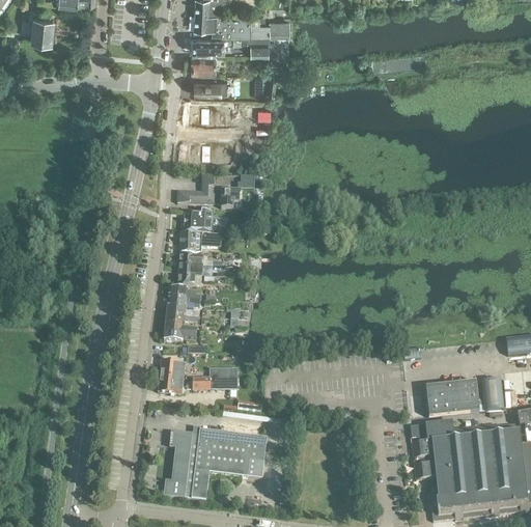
[(251,14),(223,12),(223,5),(195,4),(194,25),(211,26),(211,33),(241,33),(249,33),(268,33),(289,33),(289,18),(269,18),(269,21),(261,21),(261,14),(251,14)]
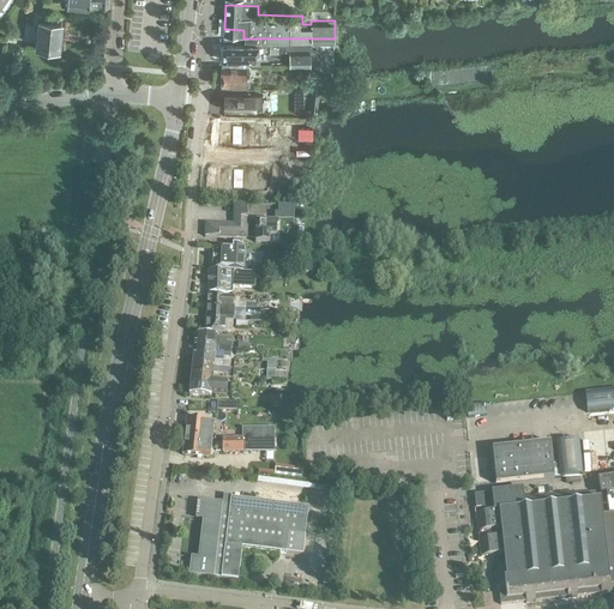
[(31,23),(37,23),(38,7),(28,6),(28,14),(31,14),(31,23)]
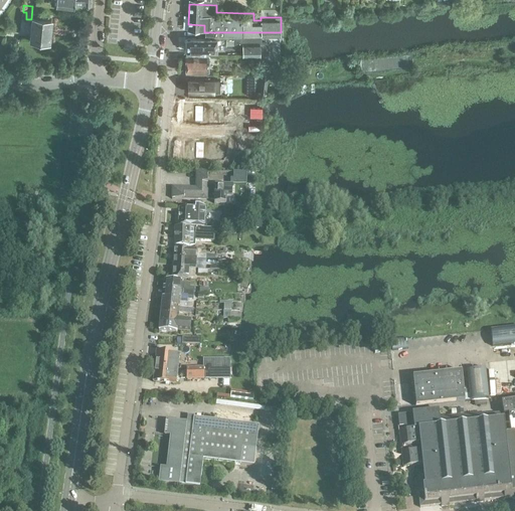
[(49,37),(51,14),(33,13),(31,35),(49,37)]
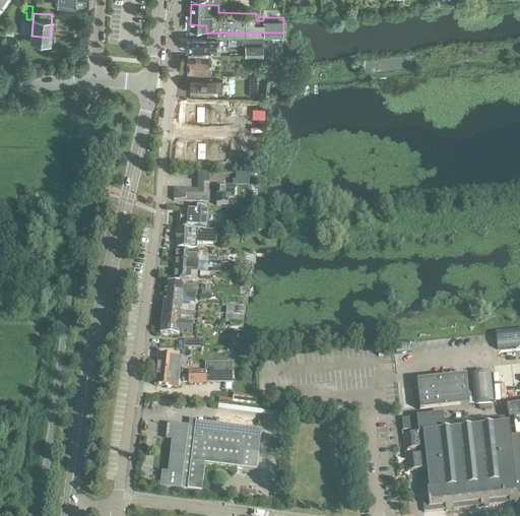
[(237,41),(237,40),(244,40),(244,33),(236,33),(236,34),(189,34),(189,47),(219,47),(219,41),(225,41),(225,46),(237,45),(237,41)]
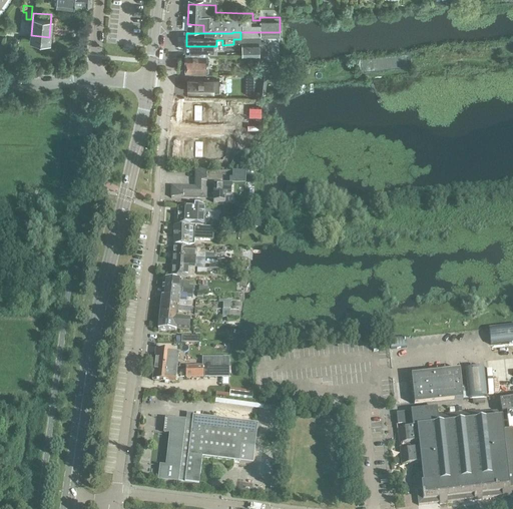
[(259,39),(259,32),(240,32),(240,39),(242,39),(242,51),(259,50),(268,50),(268,39),(259,39)]
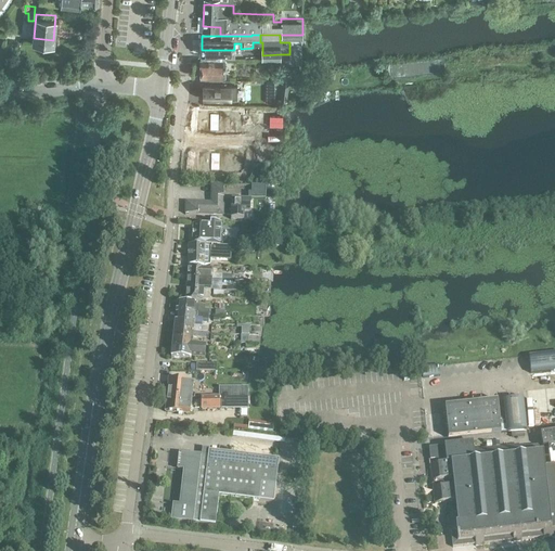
[(201,74),(226,74),(224,55),(199,55),(201,74)]
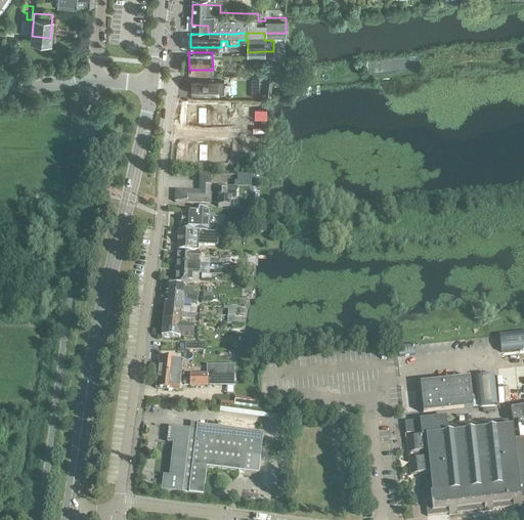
[(274,66),(267,66),(264,91),(271,92),(274,66)]
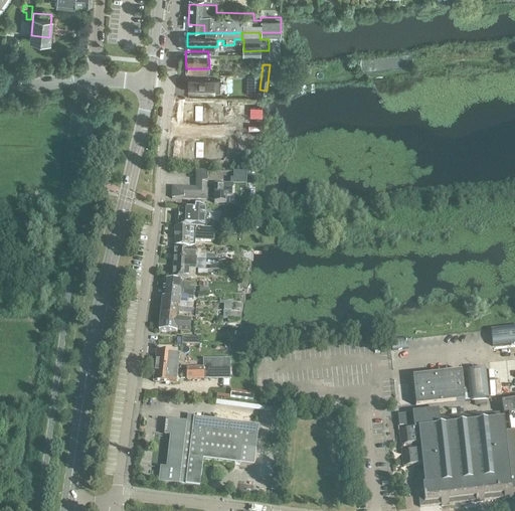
[(189,75),(188,75),(188,80),(188,88),(220,88),(220,75),(189,75)]
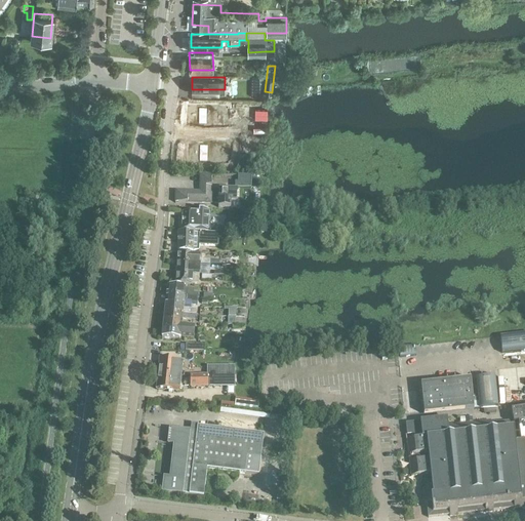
[(189,104),(189,120),(228,121),(228,105),(189,104)]
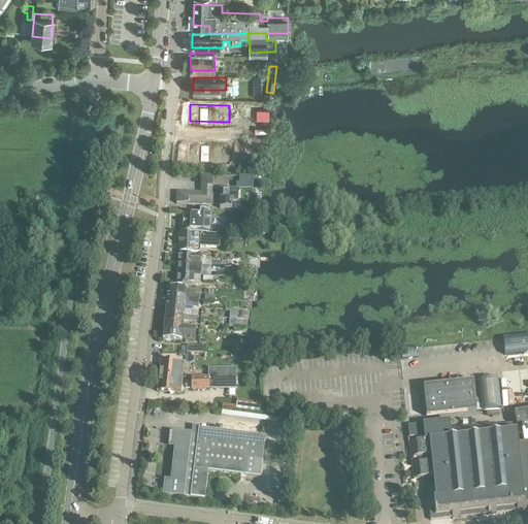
[(191,141),(190,158),(229,159),(230,142),(191,141)]
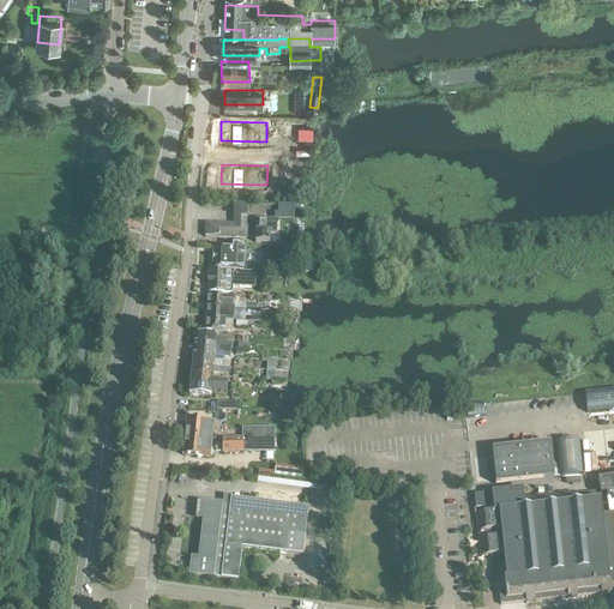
[(205,219),(204,233),(246,234),(246,230),(256,230),(256,217),(247,217),(247,209),(247,200),(236,200),(236,207),(235,221),(205,219)]
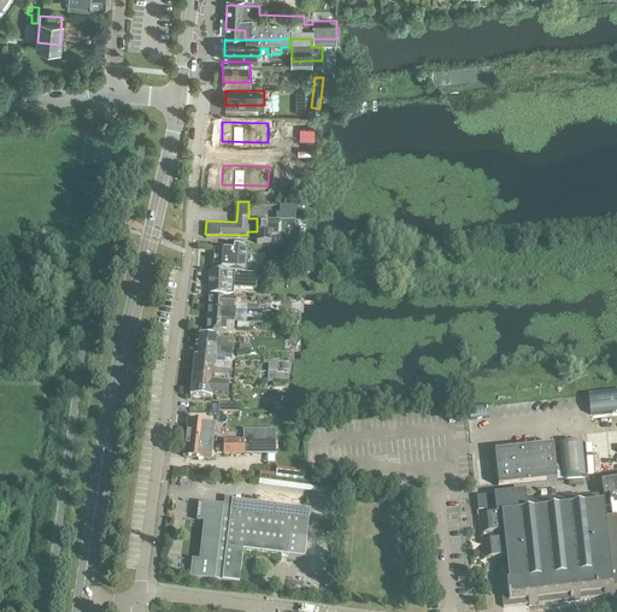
[(276,216),(294,216),(294,201),(278,201),(278,210),(276,210),(276,216)]
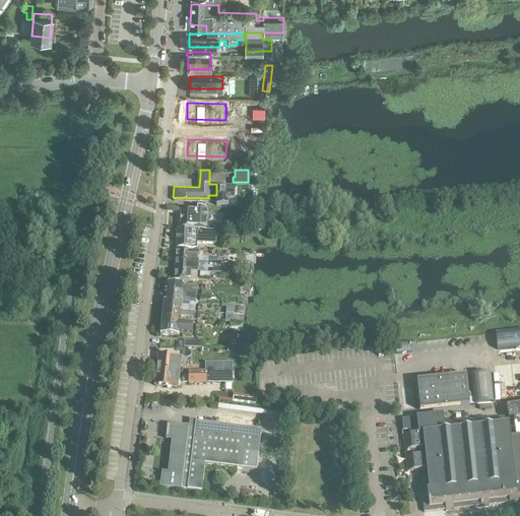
[(208,195),(208,198),(215,198),(215,202),(228,202),(228,196),(234,196),(235,184),(216,184),(216,195),(208,195)]
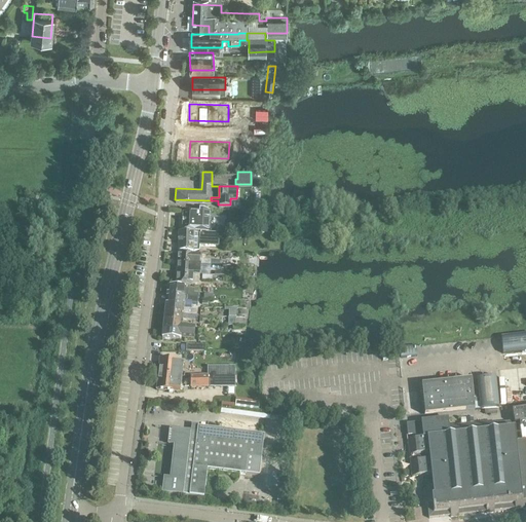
[(183,210),(182,226),(195,227),(205,227),(210,227),(211,210),(212,208),(199,207),(199,210),(198,210),(183,209),(183,210)]
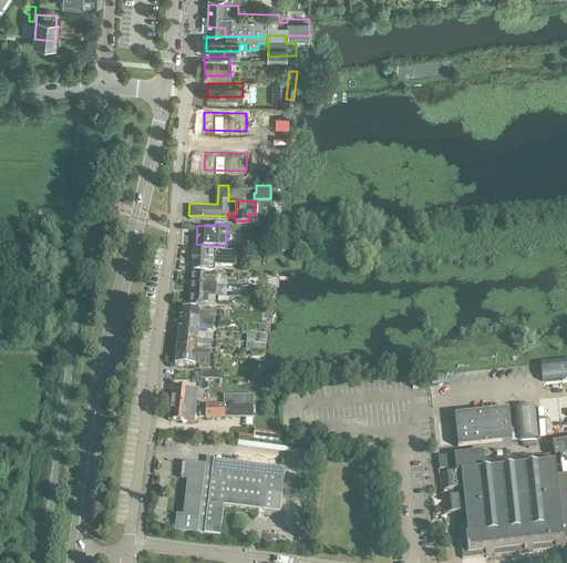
[(277,243),(291,243),(290,234),(277,234),(277,243)]
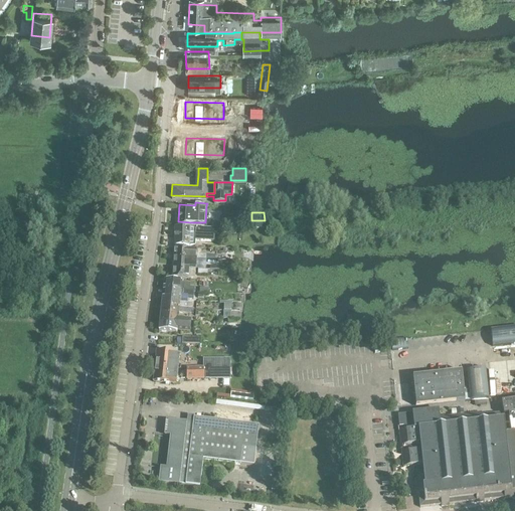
[(175,223),(174,241),(189,242),(189,241),(194,241),(195,236),(202,236),(203,228),(213,229),(216,229),(216,224),(217,223),(214,223),(214,224),(210,223),(201,223),(201,222),(191,222),(191,224),(175,223)]
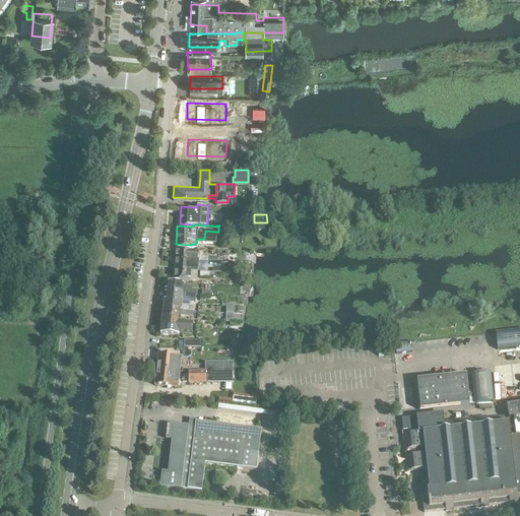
[(175,257),(197,259),(198,259),(208,259),(208,254),(203,254),(196,254),(196,249),(193,248),(176,247),(175,257)]
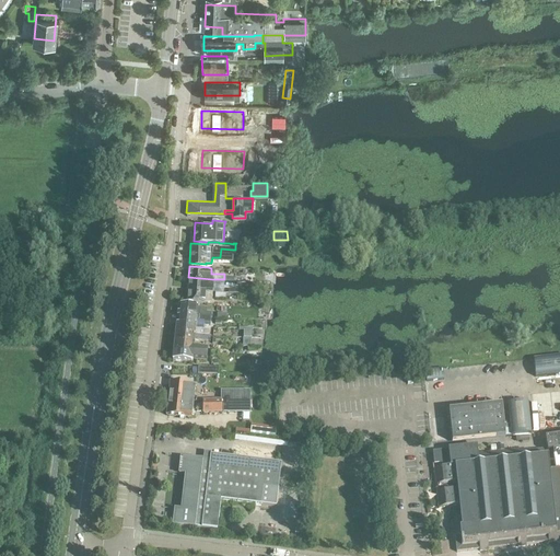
[(188,287),(212,289),(212,288),(212,279),(188,277),(188,287)]
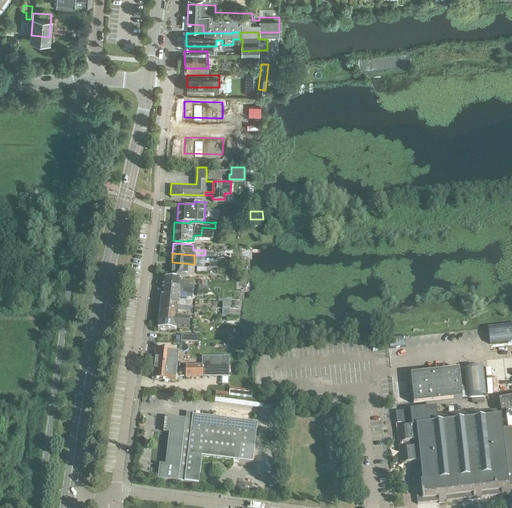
[(172,262),(171,272),(187,273),(193,273),(194,267),(194,264),(172,262)]
